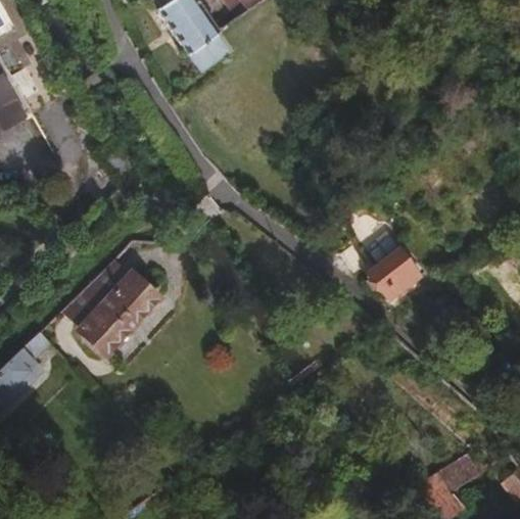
[(232,52),(195,0),(149,0),(199,74),(232,52)]
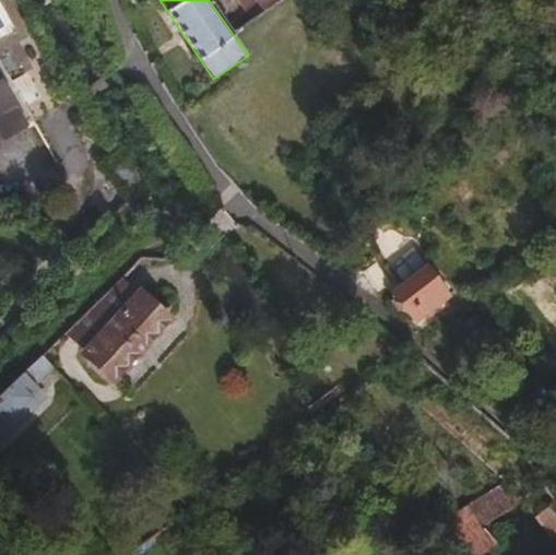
[(262,8),(257,0),(241,0),(252,14),(262,8)]
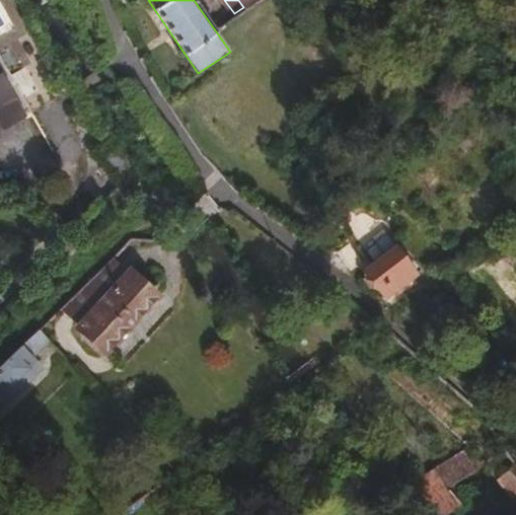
[(268,0),(238,0),(243,7),(248,14),(268,0)]
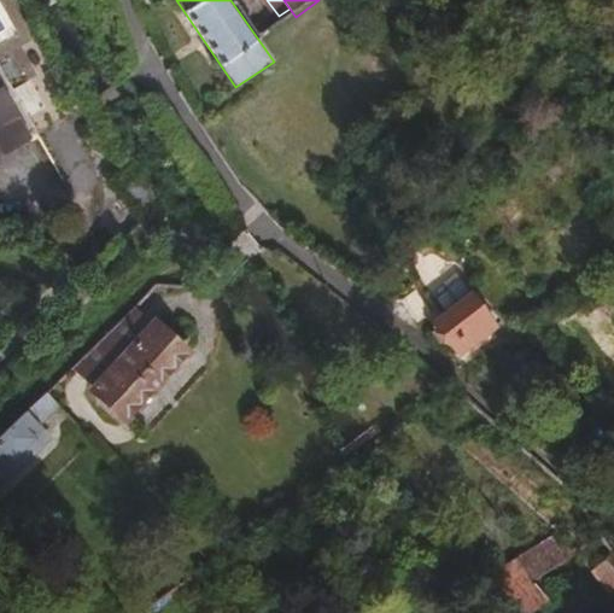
[(0,149),(24,135),(0,93),(0,149)]
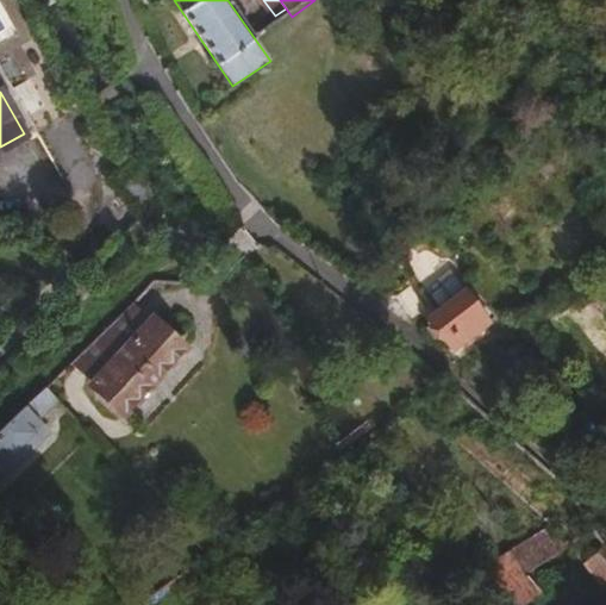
[(447,291),(449,289),(458,281),(451,272),(448,273),(441,263),(391,298),(406,317),(447,291)]
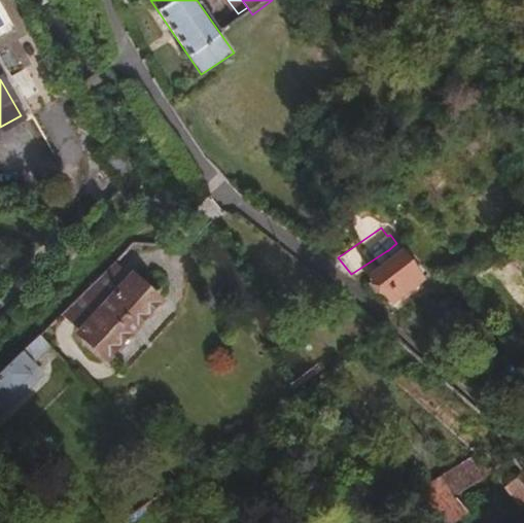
[(390,256),(400,249),(396,243),(388,250),(386,251),(390,256)]
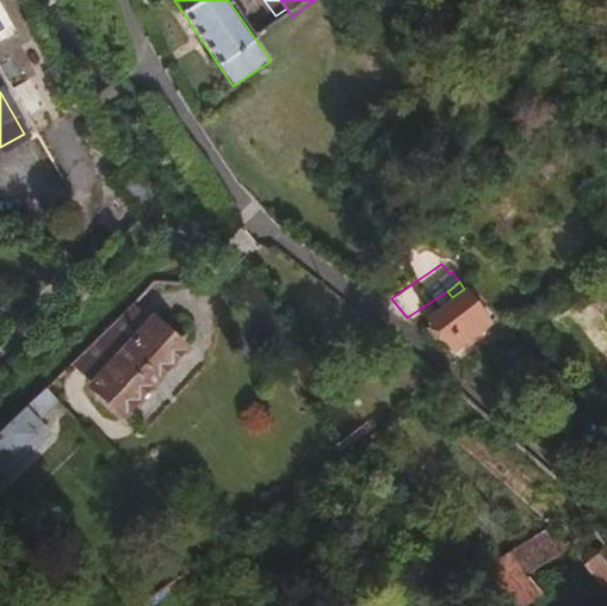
[(488,322),(464,289),(452,297),(423,317),(447,348),(488,322)]
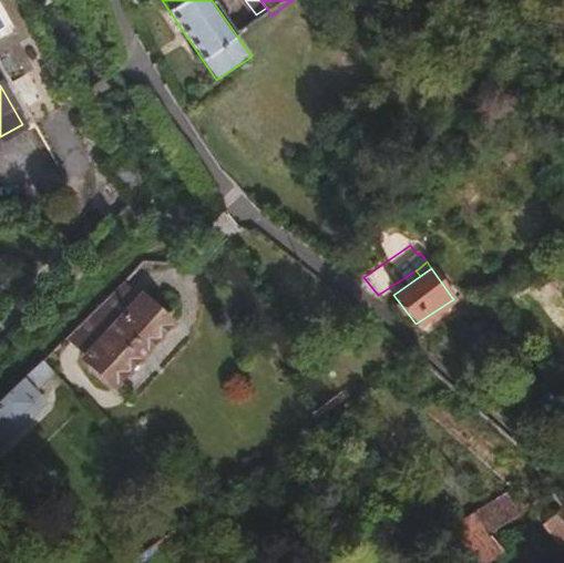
[(112,385),(170,325),(143,298),(141,300),(122,283),(67,337),(82,352),(81,355),(112,385)]
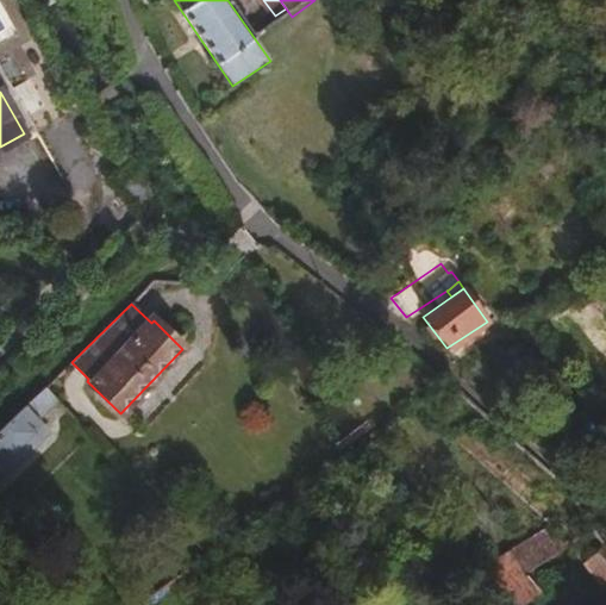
[(504,328),(498,319),(491,325),(495,332),(504,328)]
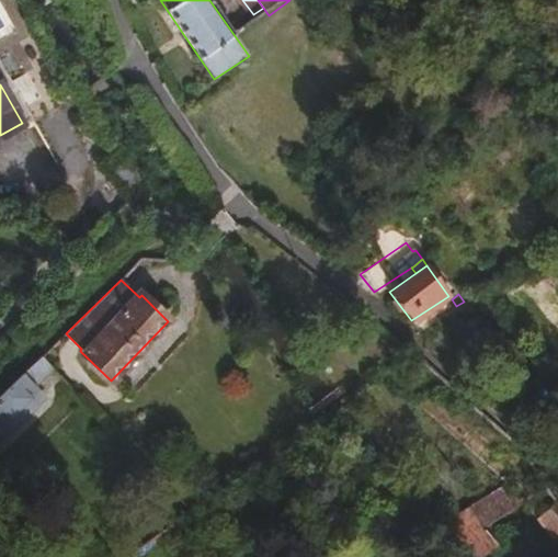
[(0,428),(40,390),(34,385),(50,368),(41,359),(0,397),(0,428)]
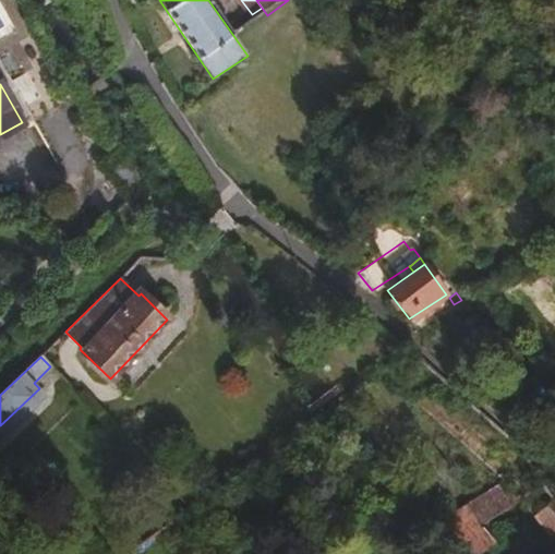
[(0,437),(45,394),(39,388),(0,425),(0,437)]
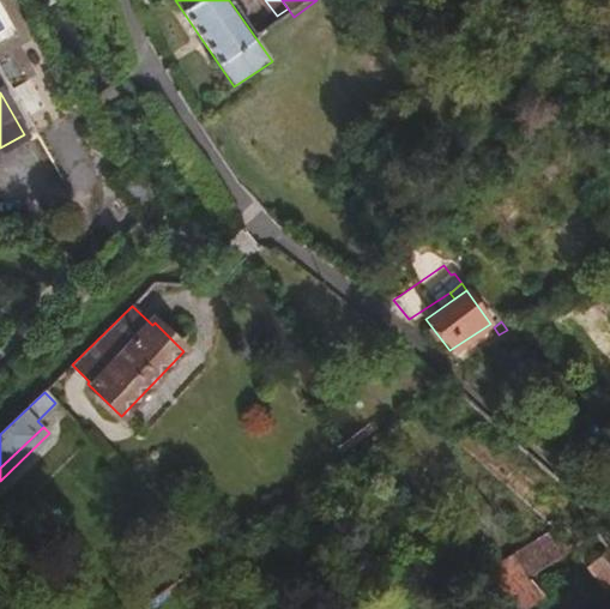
[(527,567),(539,561),(544,565),(573,548),(556,528),(525,544),(485,570),(519,608),(530,608),(544,596),(525,577),(531,572),(527,567)]
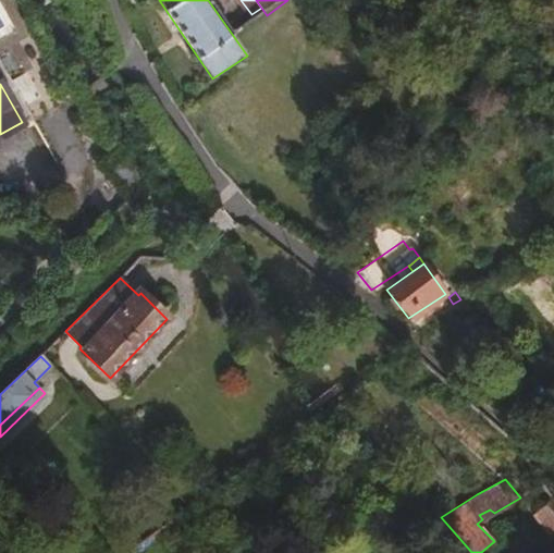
[(549,536),(553,530),(553,501),(551,498),(531,516),(549,537),(549,536)]
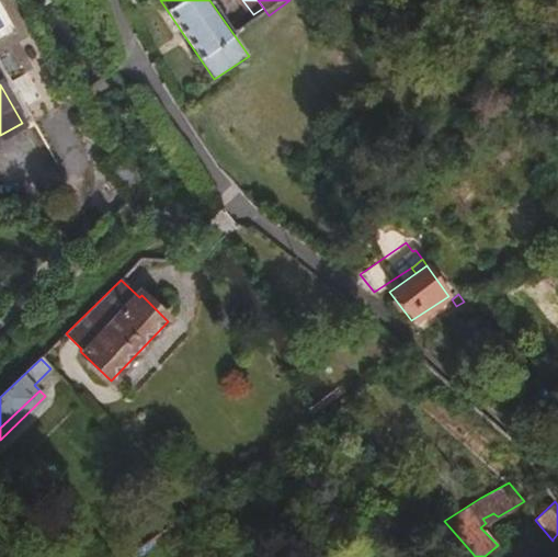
[(557,545),(553,540),(553,541),(548,545),(557,556),(557,545)]
